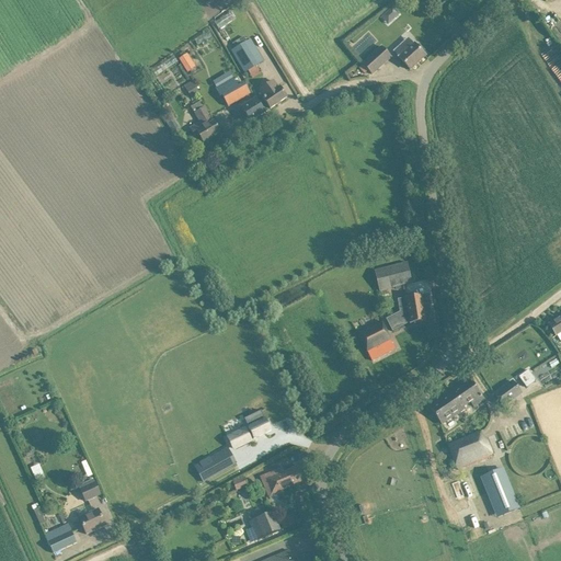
[(263,61),(250,41),(230,53),(243,73),(263,61)]
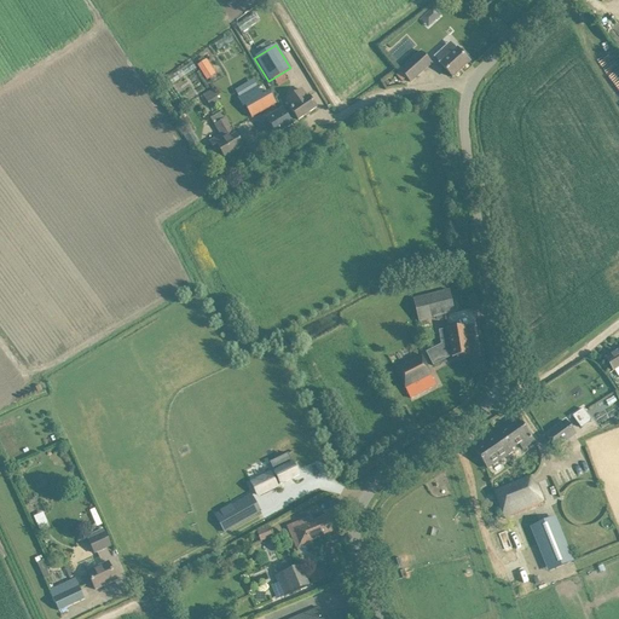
[(467,61),(469,58),(462,48),(460,51),(457,48),(449,56),(444,50),(434,57),(440,63),(440,64),(452,77),(469,62),(467,61)]
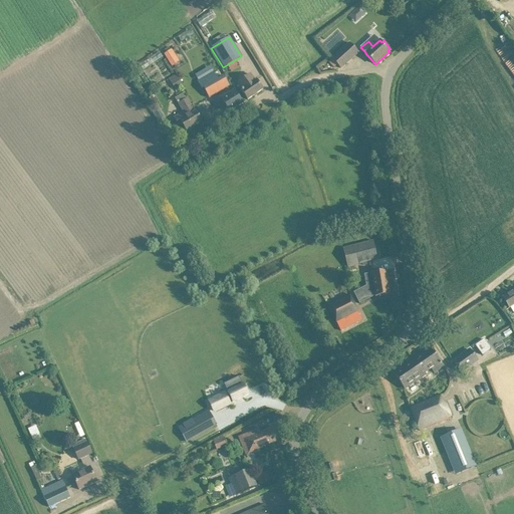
[(349,43),(331,59),(340,68),(358,52),(349,43)]
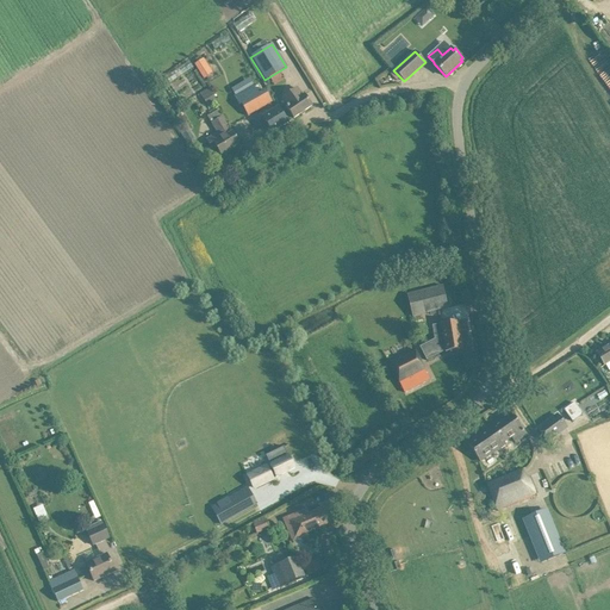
[(211,75),(203,62),(195,66),(204,80),(211,75)]
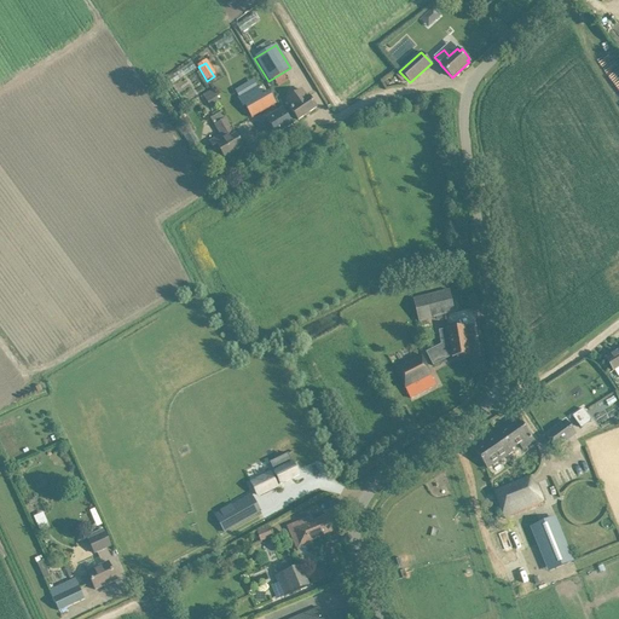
[(264,85),(239,98),(252,119),(276,105),(264,85)]
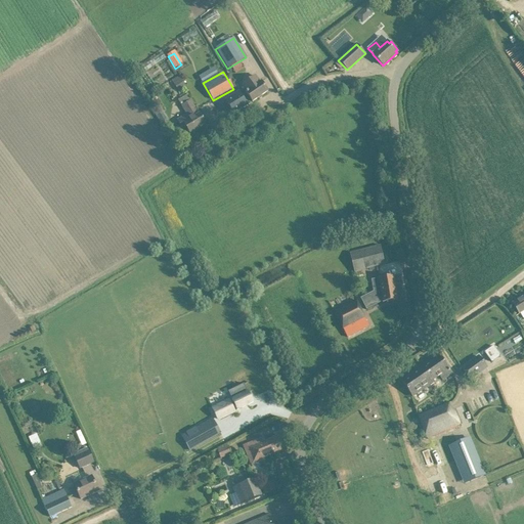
[(267,91),(256,76),(249,81),(254,87),(246,92),(252,101),(267,91)]
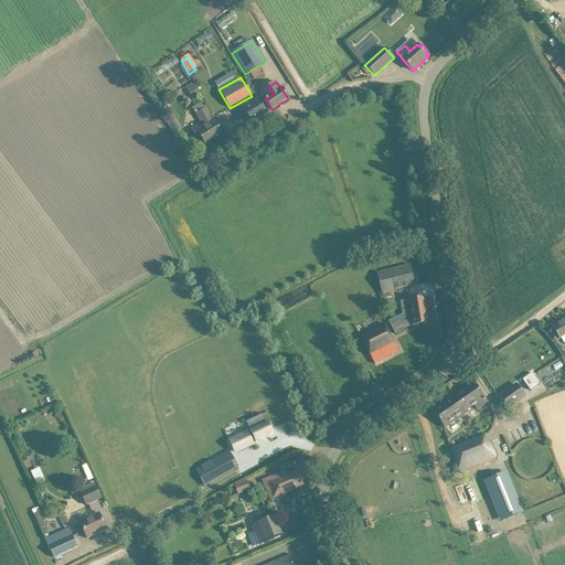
[(201,95),(196,87),(189,93),(193,100),(201,95)]
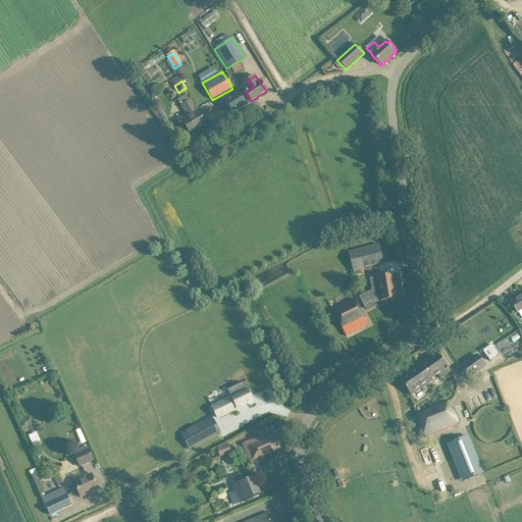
[(246,105),(239,92),(224,101),(232,114),(246,105)]
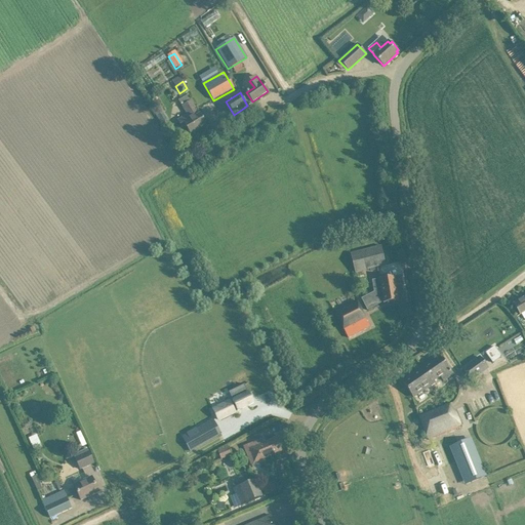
[(205,124),(191,101),(188,95),(178,101),(182,106),(191,120),(185,124),(190,133),(205,124)]
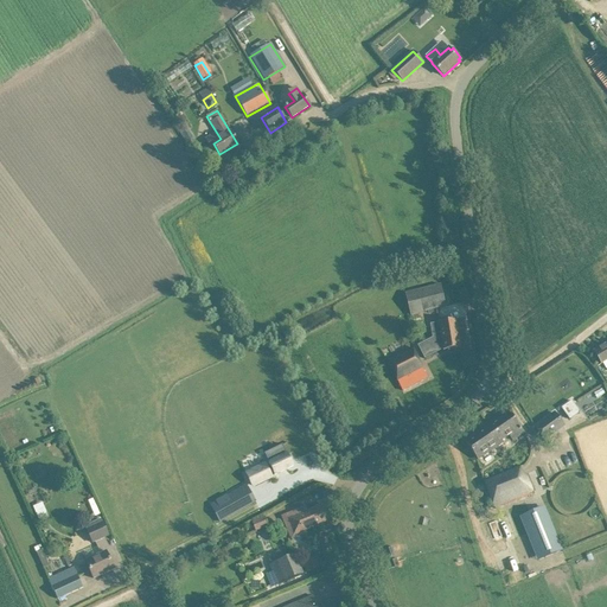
[(446,306),(440,285),(404,293),(410,315),(446,306)]
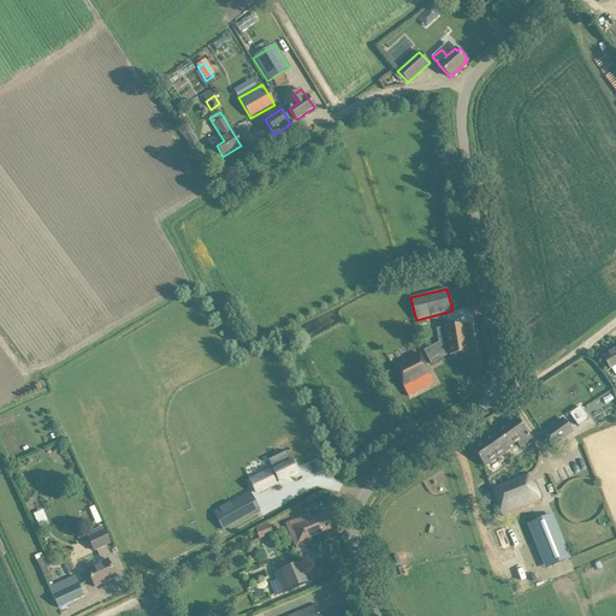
[(467,353),(462,325),(445,327),(439,329),(442,345),(425,354),(431,365),(450,354),(450,356),(467,353)]
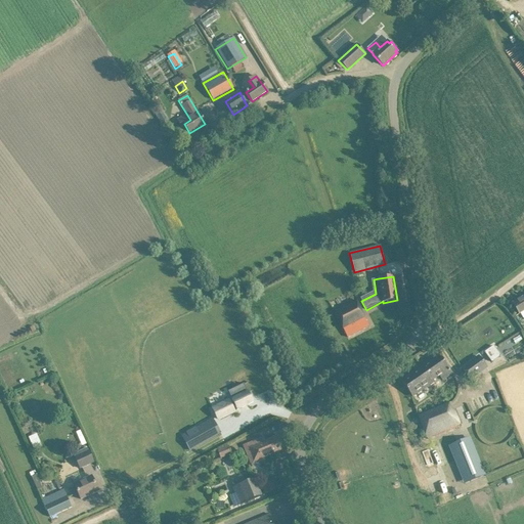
[(523,296),(513,303),(519,314),(523,311),(523,296)]
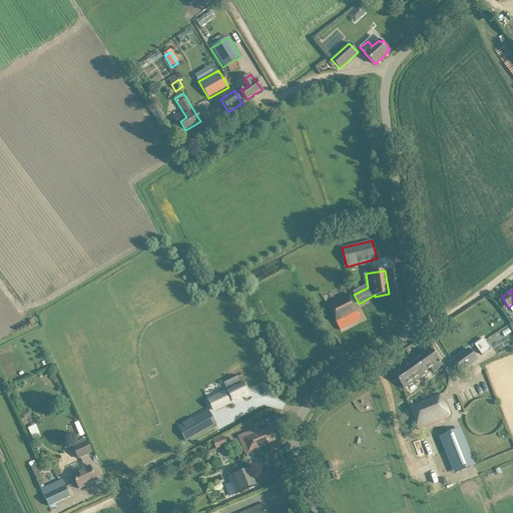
[(340,331),(361,320),(349,295),(327,306),(340,331)]
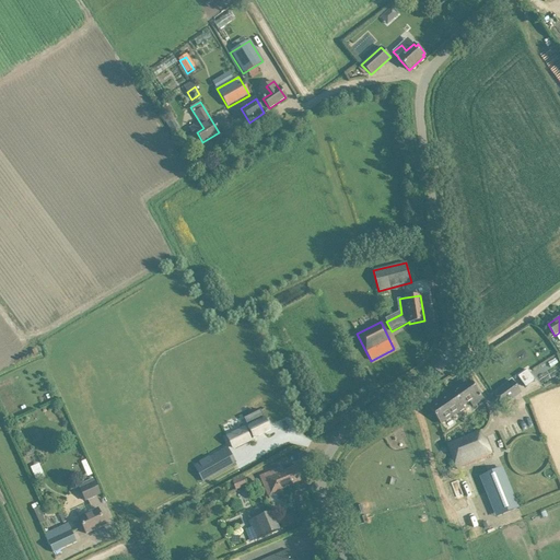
[(527,370),(518,376),(525,387),(535,381),(527,370)]
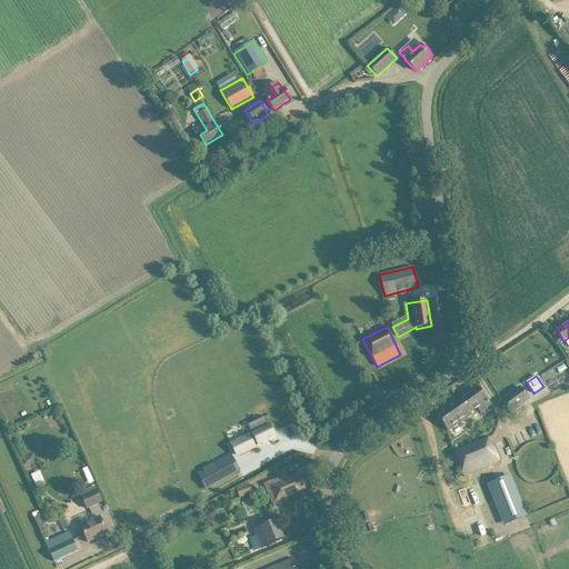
[(436,413),(448,431),(471,416),(470,413),(477,408),(480,413),(491,407),(477,386),(436,413)]
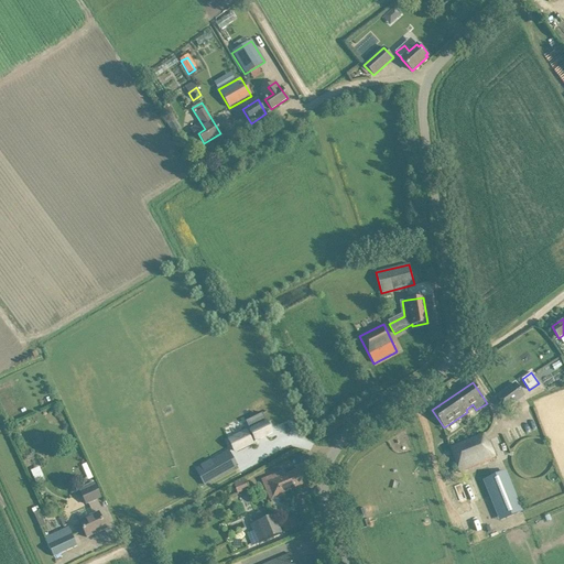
[(497,398),(505,408),(522,394),(516,384),(497,398)]
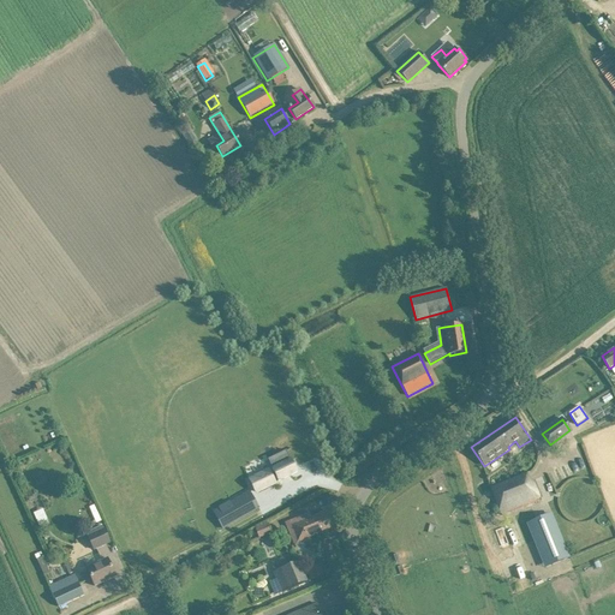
[(273,478),(276,477),(278,481),(297,472),(287,452),(279,457),(282,464),(273,469),(274,473),(272,475),(269,471),(250,479),(255,491),(275,483),(273,478)]
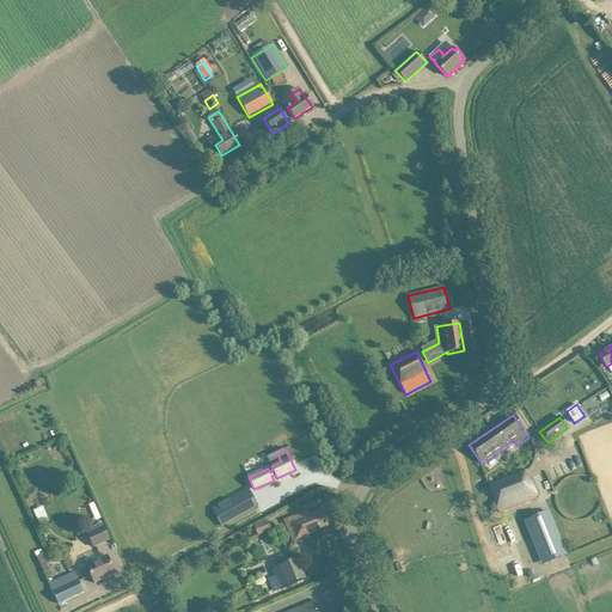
[(488,488),(497,510),(538,495),(531,479),(527,481),(524,472),(488,488)]
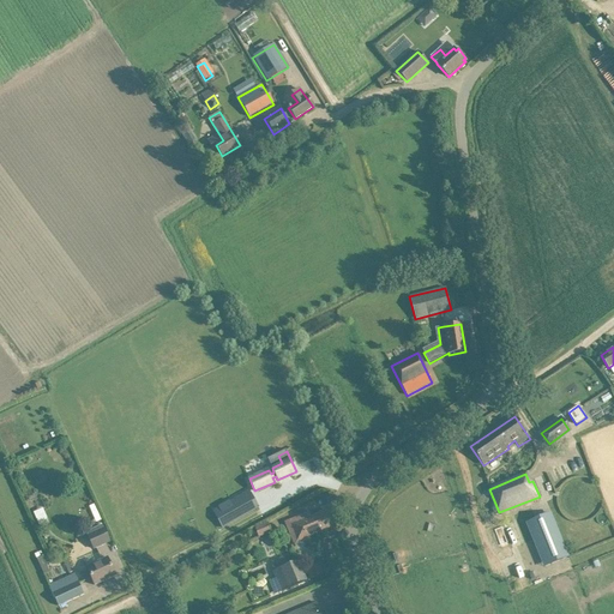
[(212,511),(222,528),(259,507),(250,491),(212,511)]
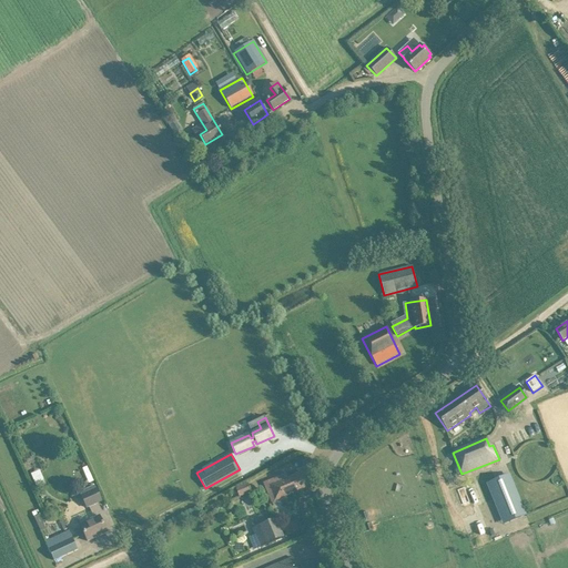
[(297,474),(286,478),(285,476),(264,484),(272,503),(304,489),(297,474)]
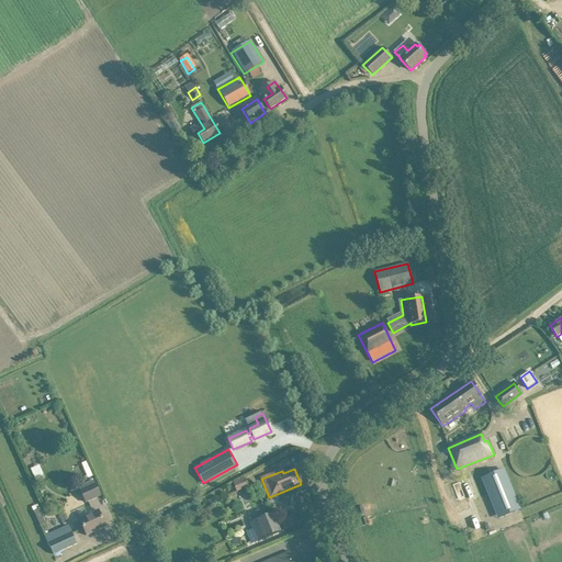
[(497,519),(520,509),(504,469),(481,479),(497,519)]
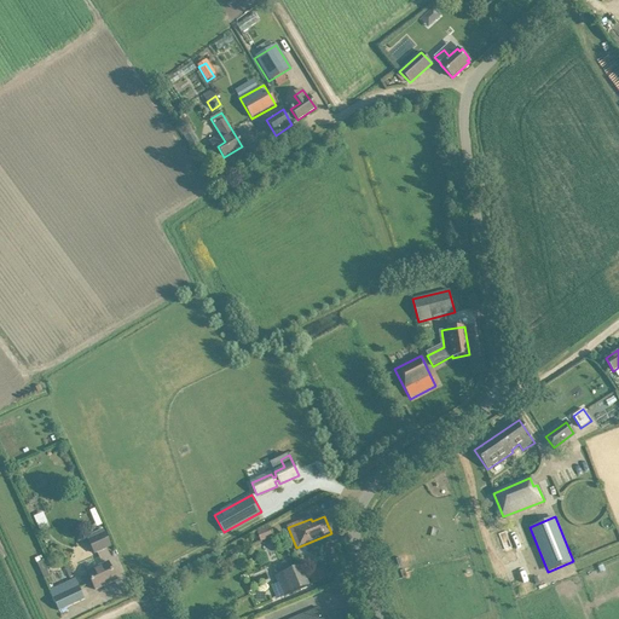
[(110,547),(103,530),(87,537),(94,554),(110,547)]
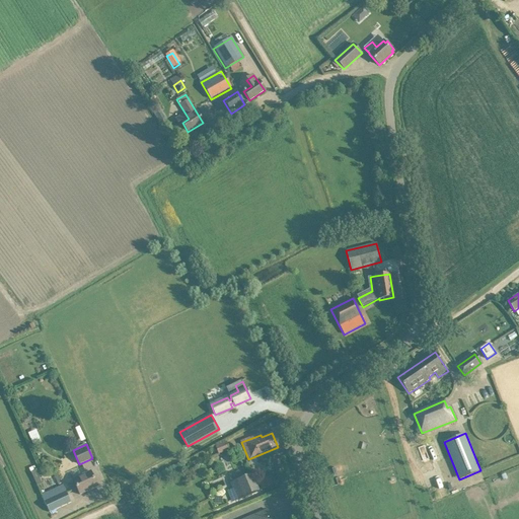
[(90,471),(73,479),(80,495),(97,487),(90,471)]
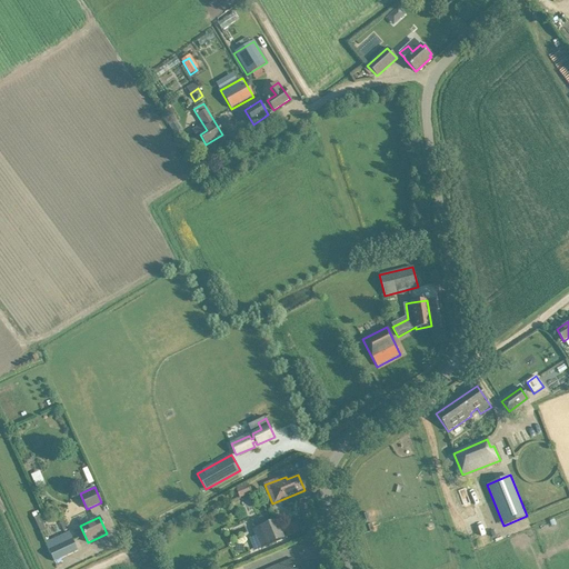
[(285,538),(277,519),(252,530),(255,536),(248,539),(252,547),(258,545),(260,548),(285,538)]
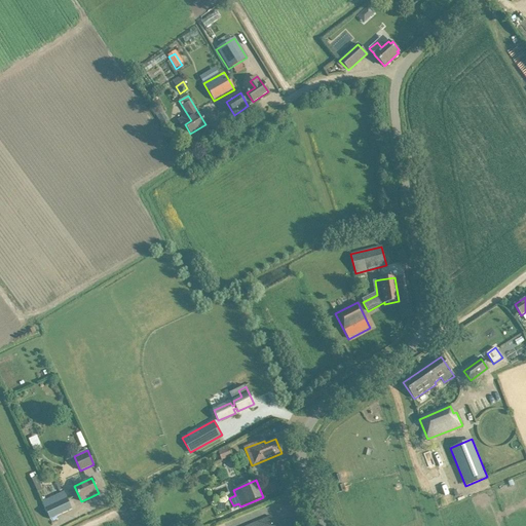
[(45,510),(49,519),(72,510),(68,500),(64,491),(42,501),(45,510)]
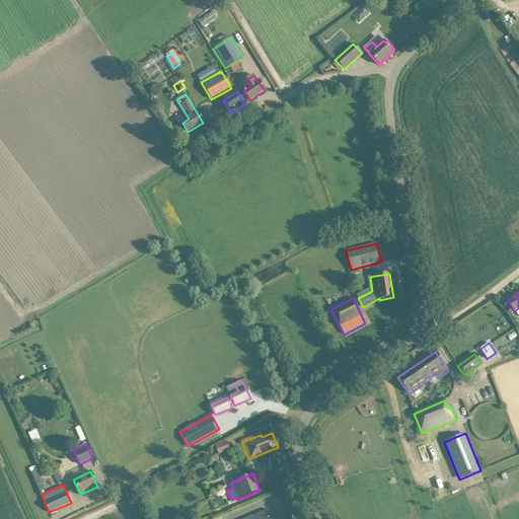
[(244,518),(271,518),(268,510),(244,518)]
